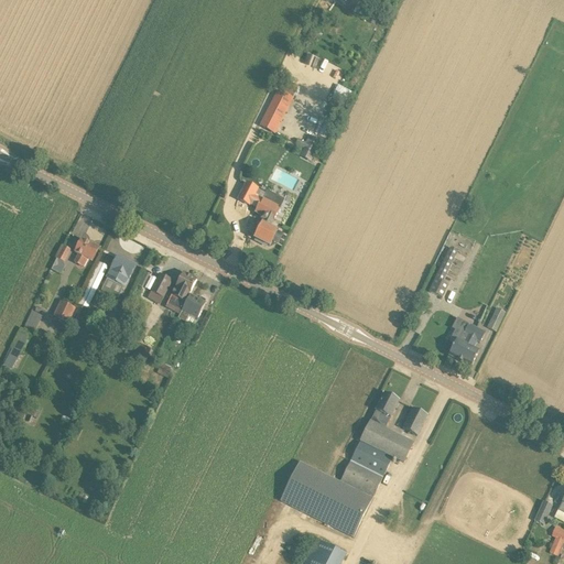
[(343,107),(350,91),(337,85),(328,100),(343,107)]
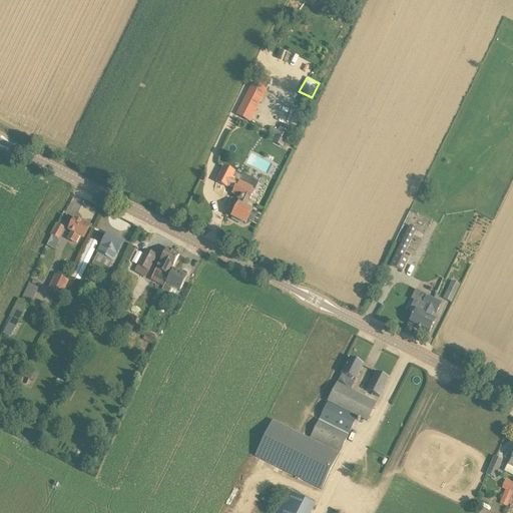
[(268,90),(254,83),(238,116),(251,123),(268,90)]
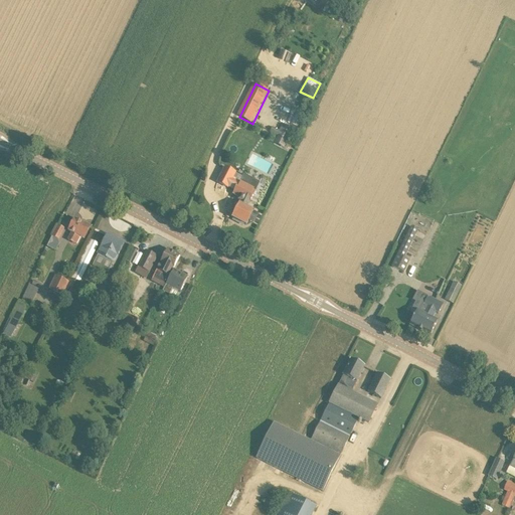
[(281,132),(290,137),(296,126),(286,121),(281,132)]
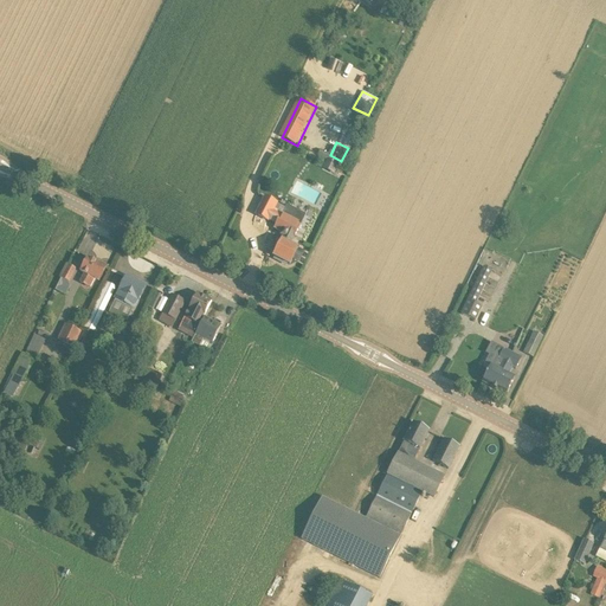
[(300,226),(281,217),(275,230),(284,236),(274,258),(289,265),(297,249),(290,245),(300,226)]
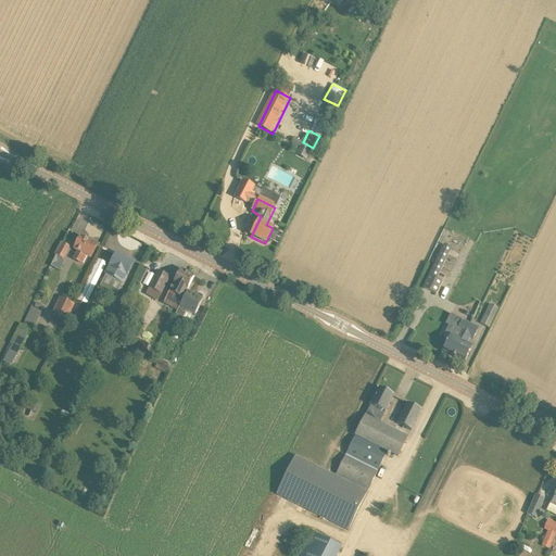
[(74,260),(83,265),(87,256),(91,258),(97,247),(80,238),(74,250),(78,252),(74,260)]
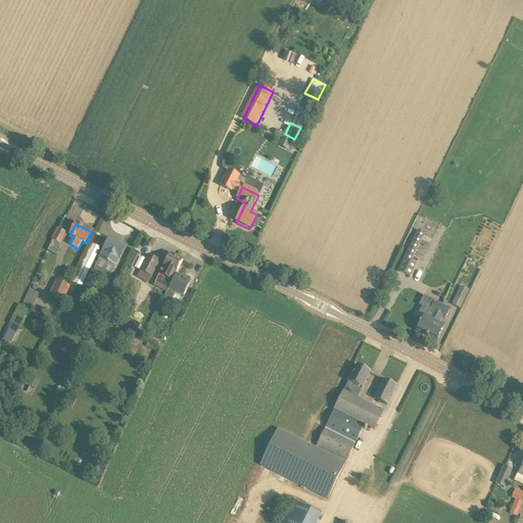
[(59,244),(65,233),(59,230),(53,241),(59,244)]
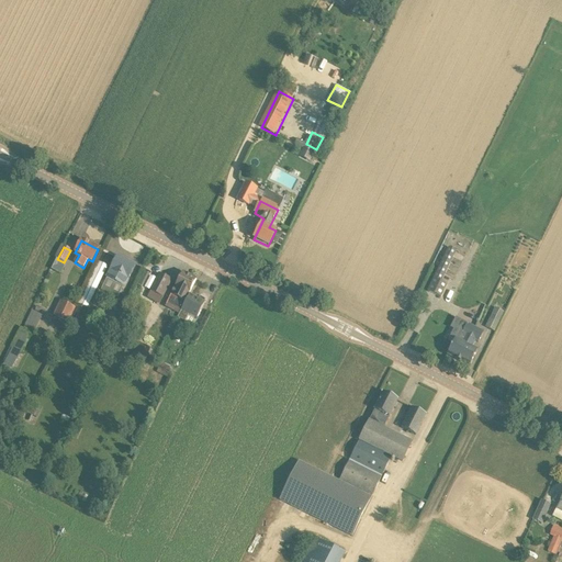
[(448,248),(427,292),(441,299),(448,285),(441,282),(457,251),(448,248)]
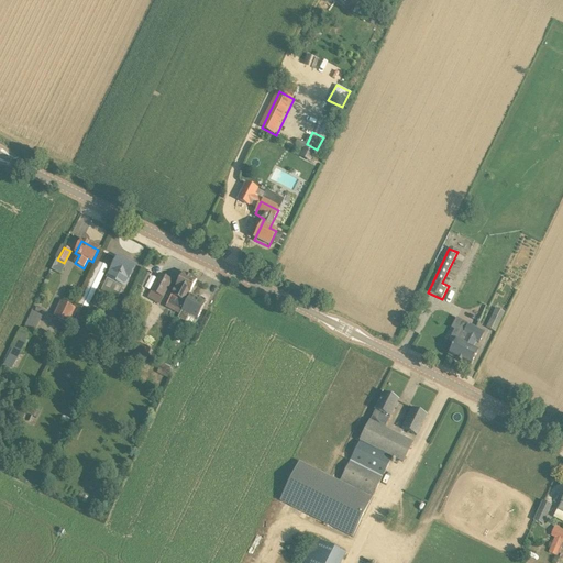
[(135,267),(118,258),(107,278),(124,288),(129,280),(128,280),(135,267)]
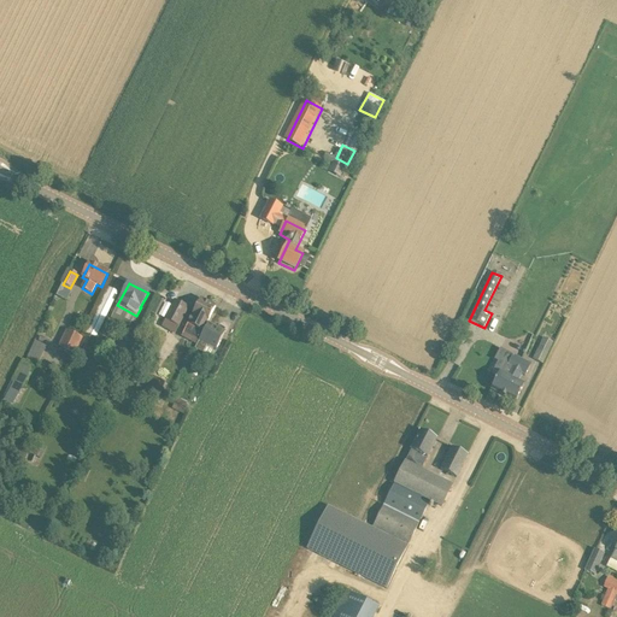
[(83,339),(80,347),(89,352),(117,294),(107,289),(83,339)]
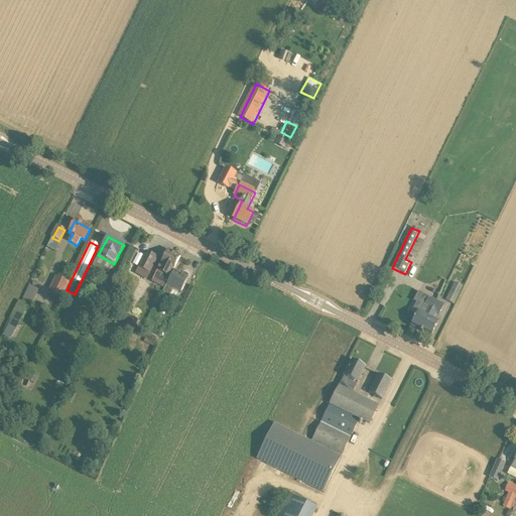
[(165,275),(170,278),(174,271),(173,271),(179,257),(168,251),(161,264),(157,271),(158,271),(155,276),(156,278),(161,281),(163,280),(165,275)]
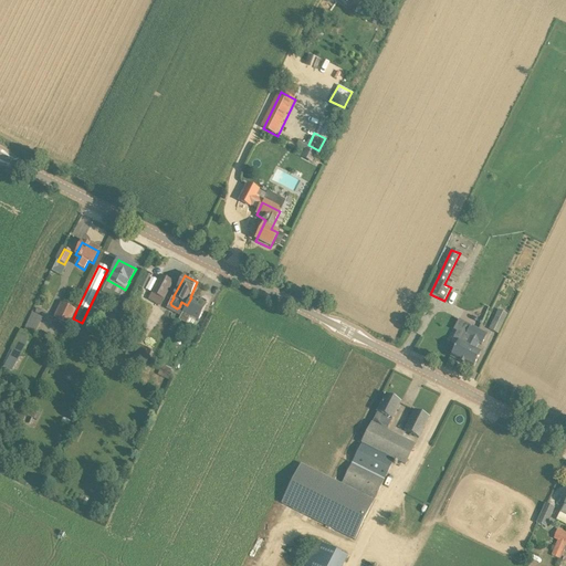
[(164,300),(173,283),(159,276),(152,293),(164,300)]
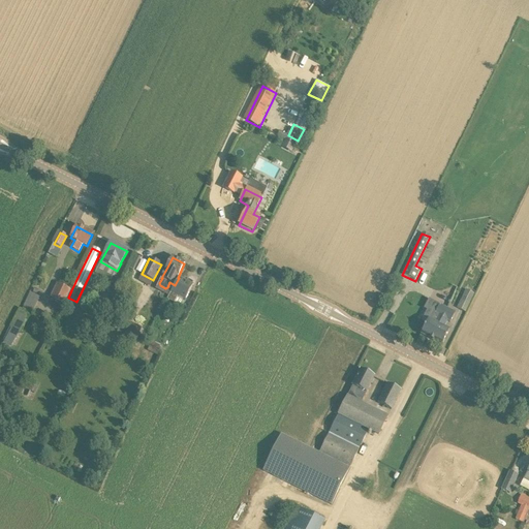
[(193,285),(179,278),(175,285),(167,300),(175,304),(178,297),(185,300),(193,285)]
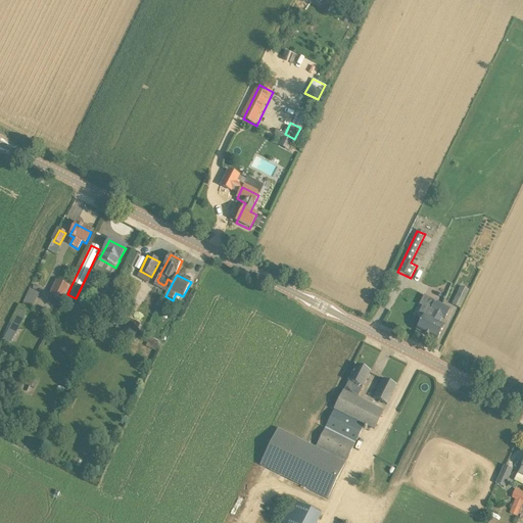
[(56,281),(49,294),(63,301),(67,294),(70,287),(56,281)]
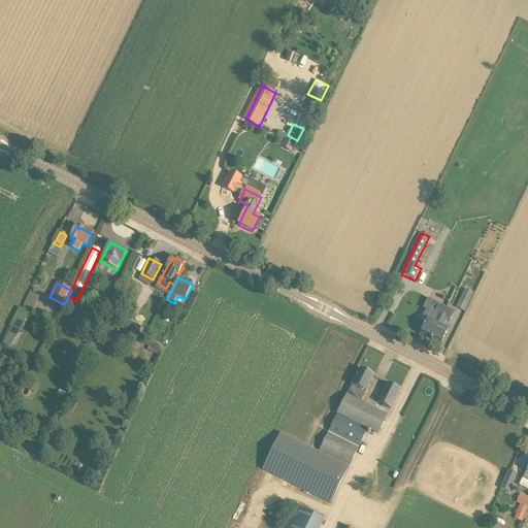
[(465,289),(456,308),(464,311),(473,293),(465,289)]
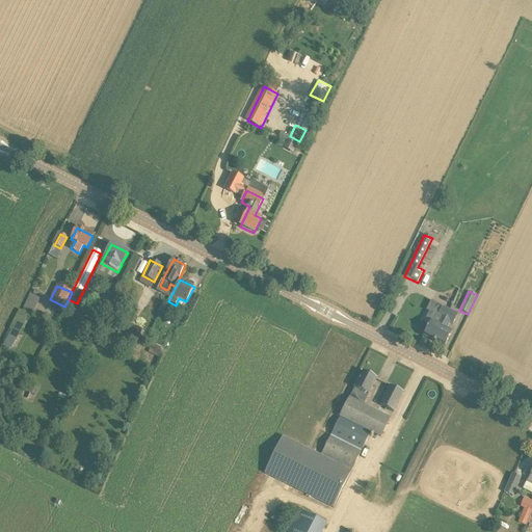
[(22,310),(31,314),(38,297),(29,293),(22,310)]
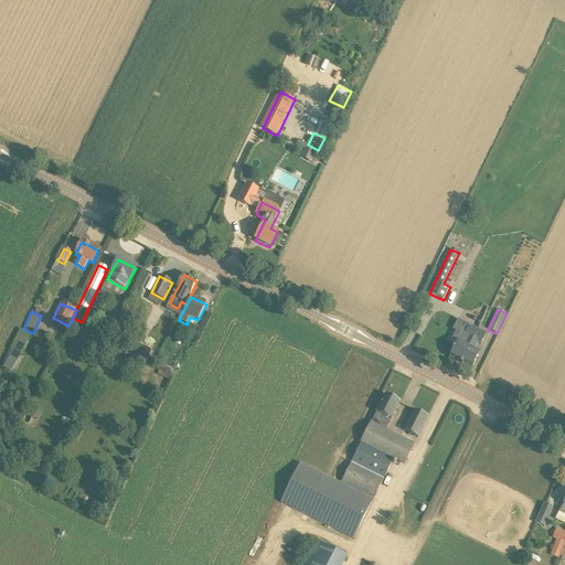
[(460,363),(478,330),(458,320),(452,330),(458,333),(455,340),(458,341),(449,358),(460,363)]
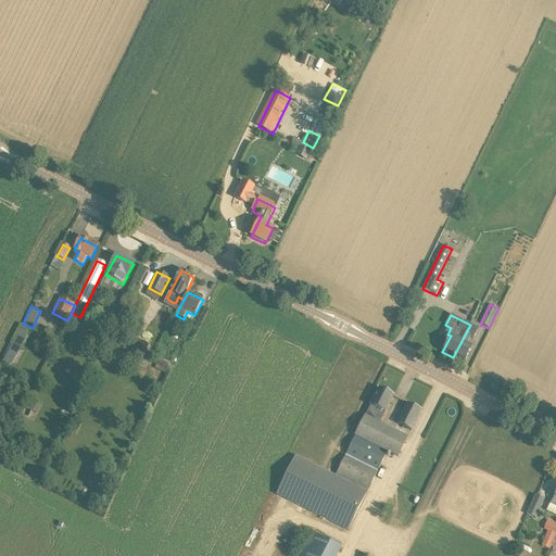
[(479,329),(470,325),(453,357),(465,363),(472,348),(467,344),(470,338),(474,339),(479,329)]
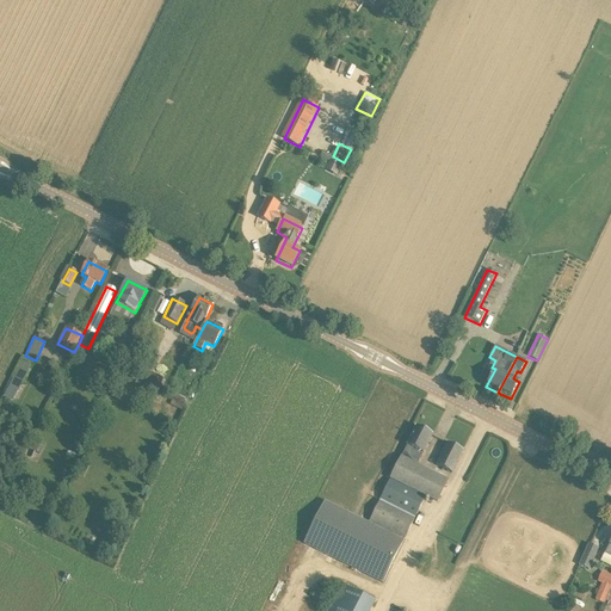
[(35,364),(24,359),(24,358),(13,380),(24,384),(35,364)]
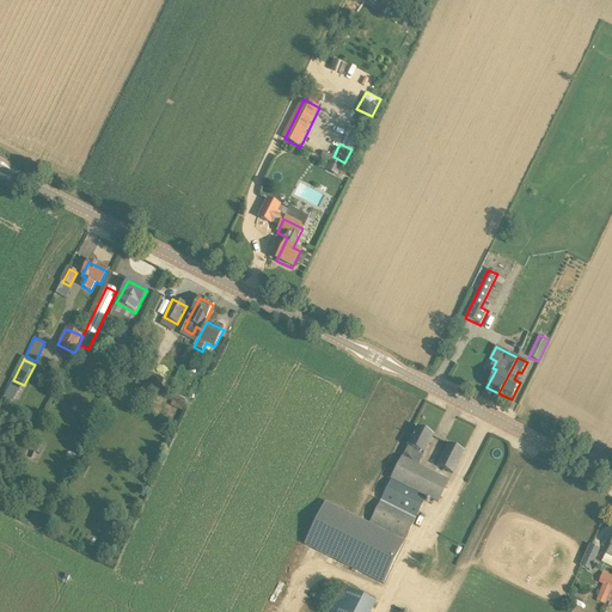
[(161,380),(151,374),(144,390),(154,395),(161,380)]
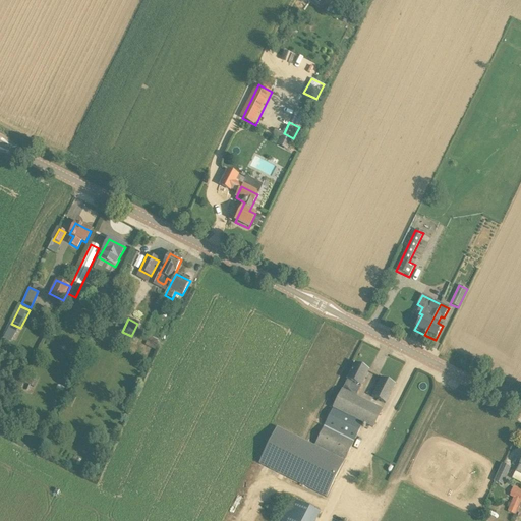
[(155,350),(160,341),(148,334),(142,344),(155,350)]
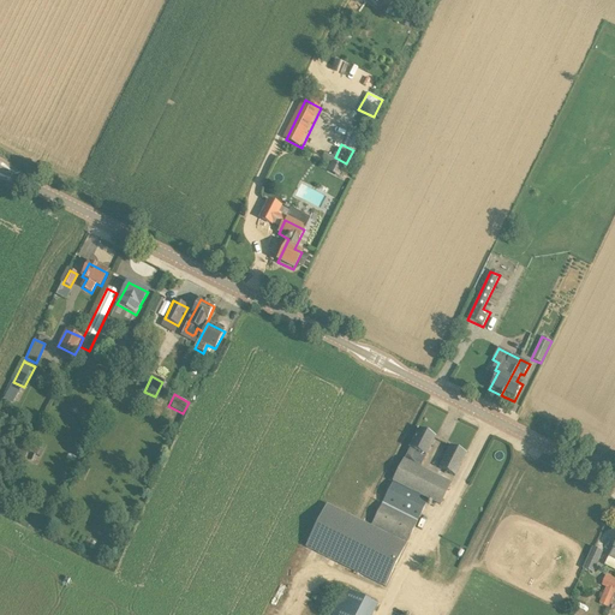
[(427,500),(439,506),(449,485),(418,469),(435,439),(419,430),(370,524),(405,542),(427,500)]
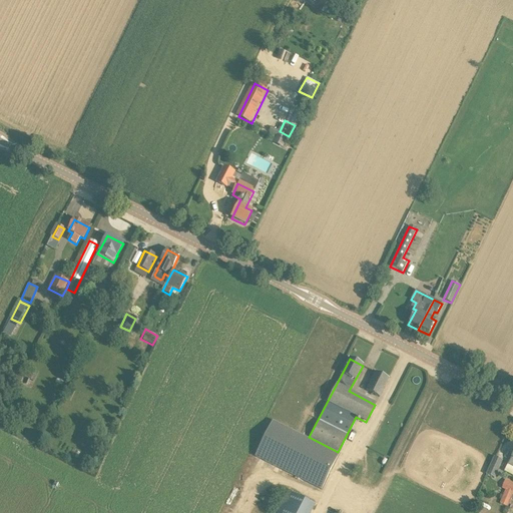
[(367,392),(379,398),(389,379),(377,373),(367,392)]
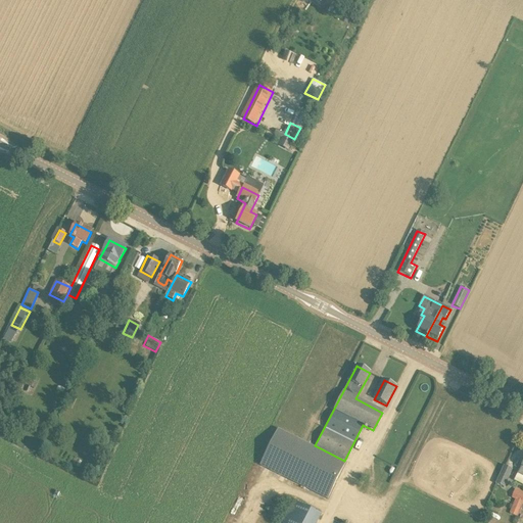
[(278,430),(260,466),(328,500),(345,464),(278,430)]
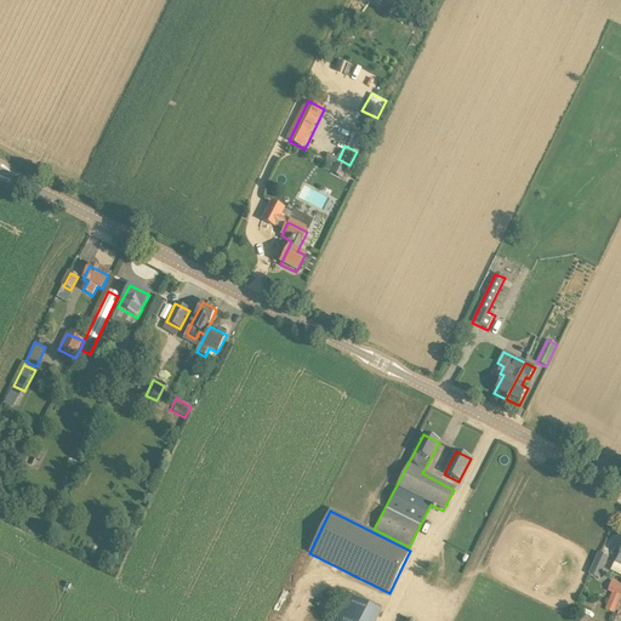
[(608,558),(598,553),(588,575),(598,580),(608,558)]
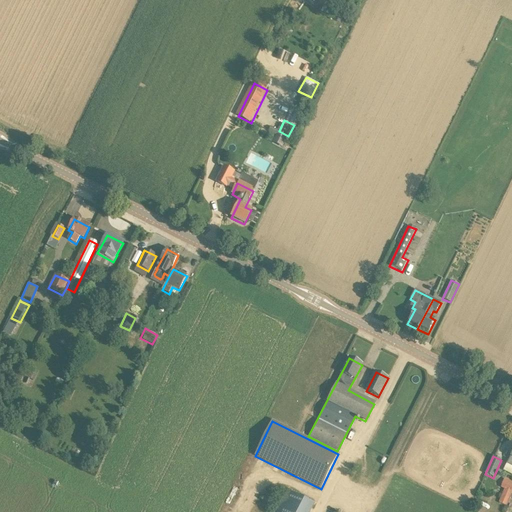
[(511,493),(511,480),(505,477),(500,488),(504,490),(499,501),(507,505),(511,493)]
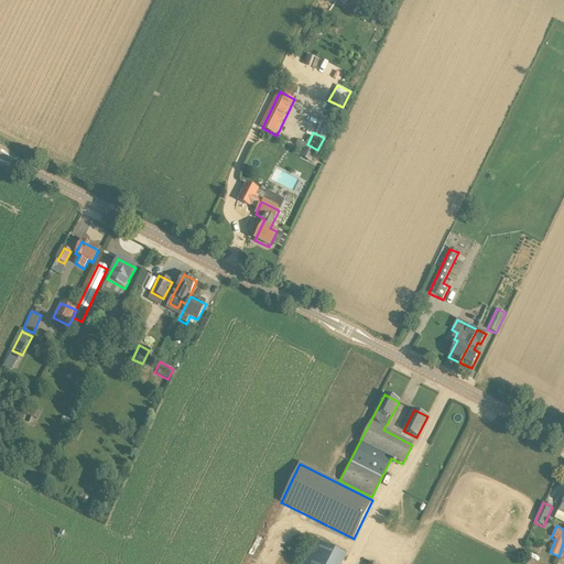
[(342,563),(346,556),(315,541),(303,563),(342,563)]
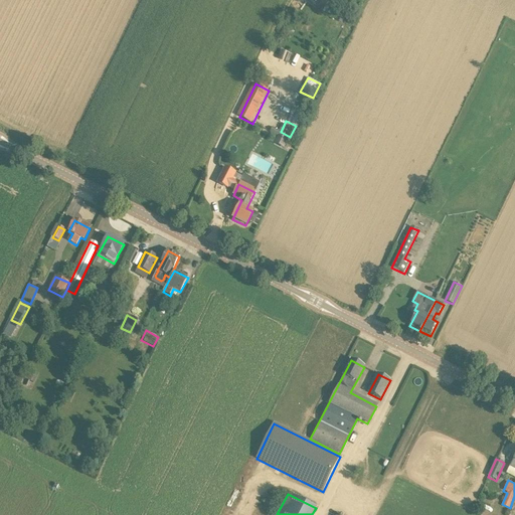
All buildings are outlined.
